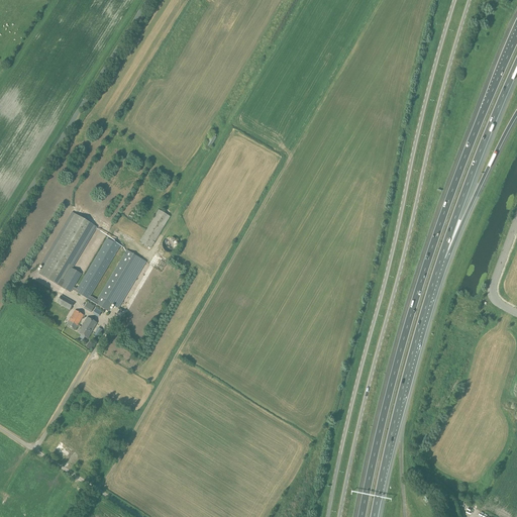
[(209,148),(216,137),(212,135),(205,146),(209,148)]
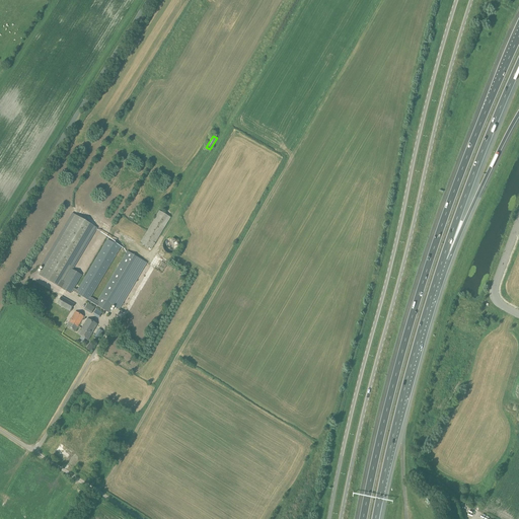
[(151,248),(170,217),(159,211),(141,241),(146,244),(144,247),(147,248),(149,246),(151,248)]
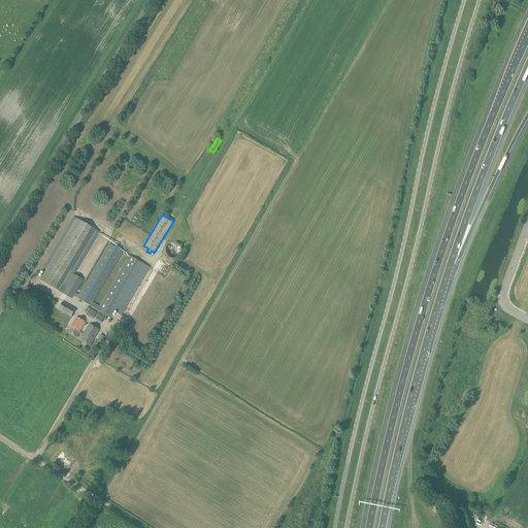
[(78,296),(75,294),(84,281),(74,274),(98,234),(95,233),(96,230),(73,217),(41,271),(43,272),(39,281),(71,299),(73,296),(110,319),(114,310),(143,264),(129,256),(99,306),(93,303),(92,303),(123,252),(109,243),(78,296)]
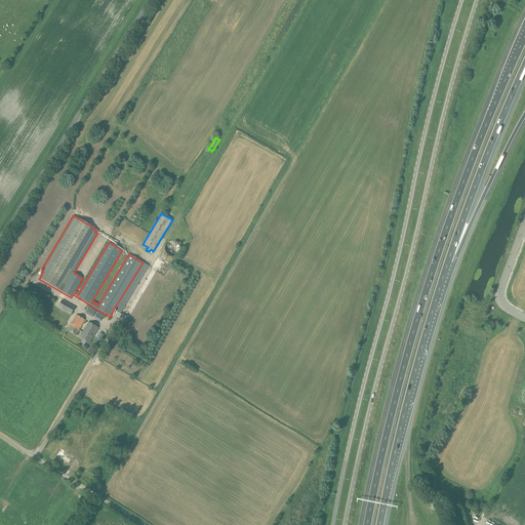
[(149,266),(143,263),(114,309),(120,313),(149,266)]
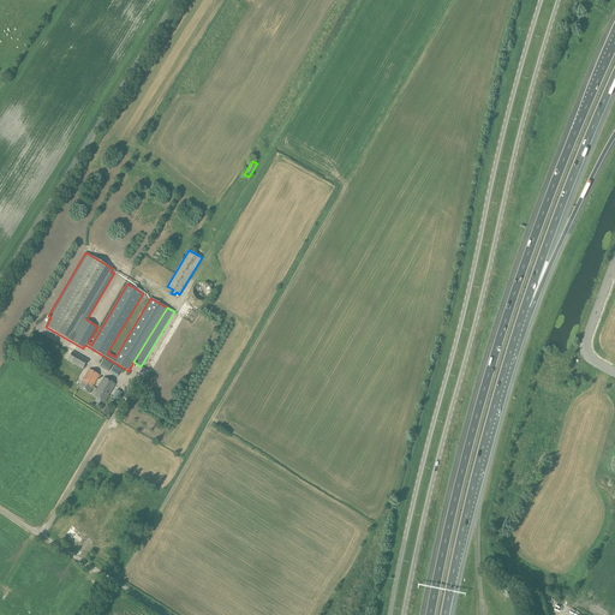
[(72,352),(67,360),(83,369),(88,360),(72,352)]
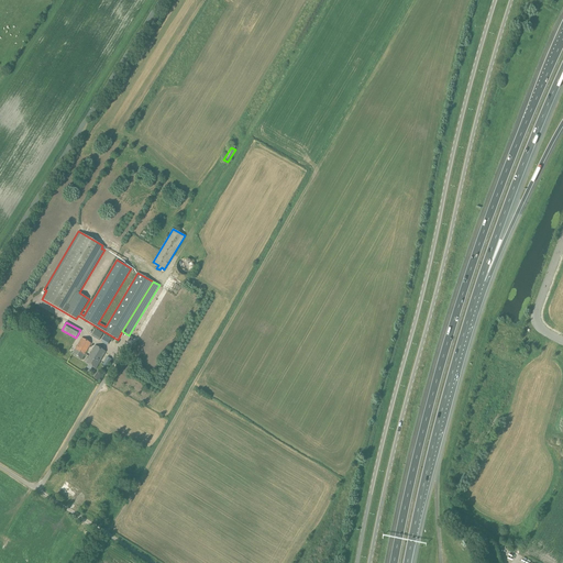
[(99,341),(102,334),(95,330),(91,337),(99,341)]
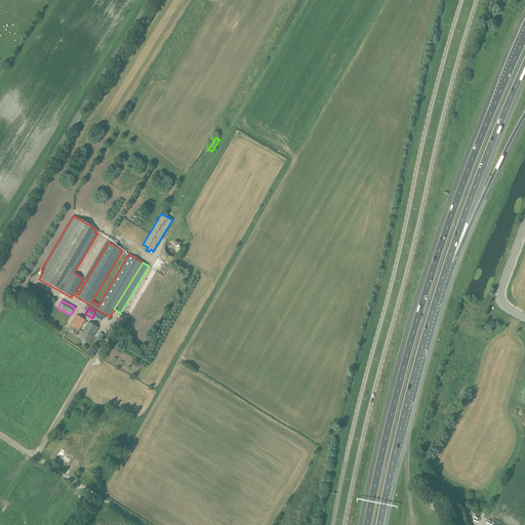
[(76,335),(85,321),(76,316),(68,330),(76,335)]
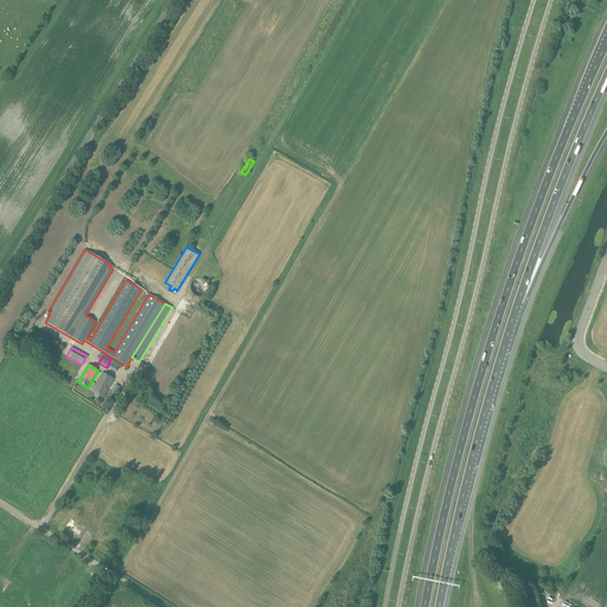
[(103,398),(114,381),(102,374),(91,391),(103,398)]
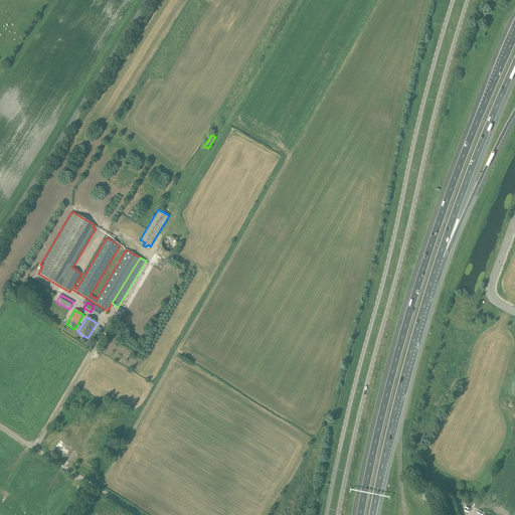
[(64,461),(72,453),(61,442),(53,451),(64,461)]
